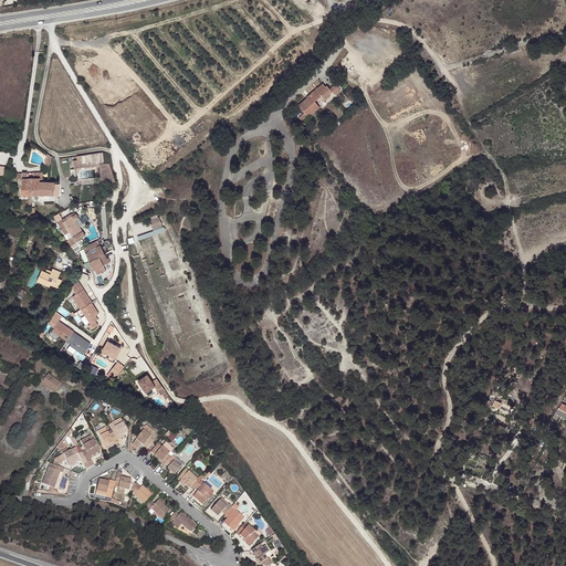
[(332,92),(338,86),(333,81),(327,86),(325,84),(324,85),(320,82),(295,104),(305,115),(317,104),(314,100),(320,93),(323,97),(326,94),(325,93),(328,90),(332,92)]
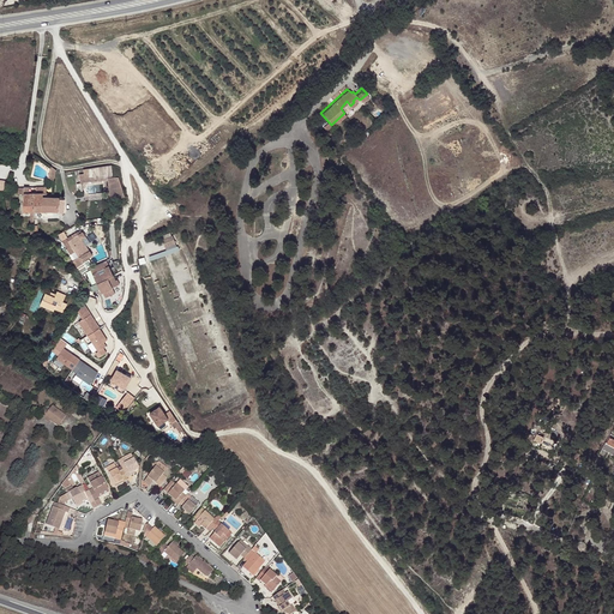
[(101,166),(83,169),(84,176),(102,174),(101,166)]
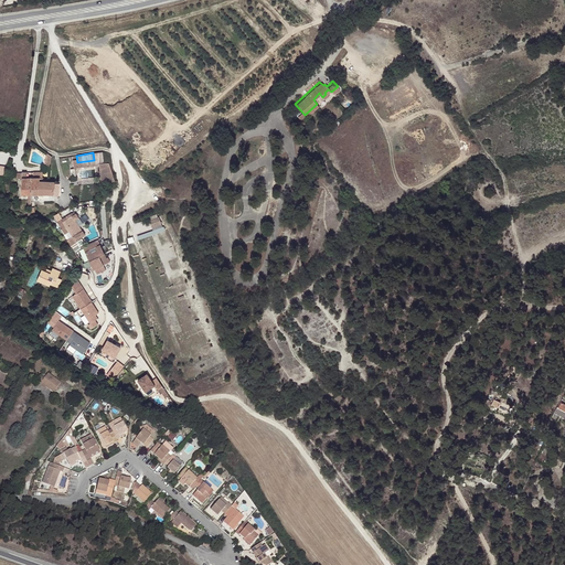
[(109,160),(99,163),(103,182),(115,179),(109,160)]
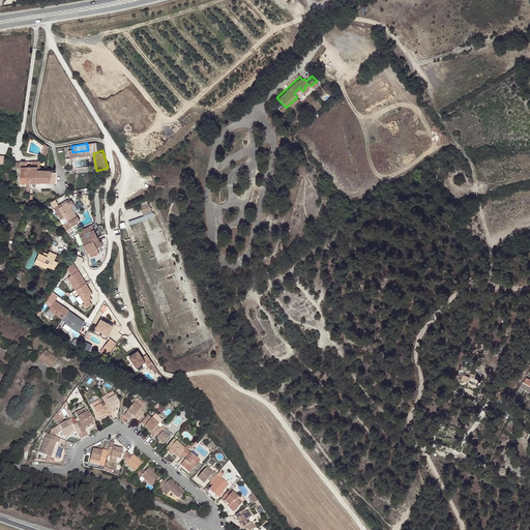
[(21,180),(30,180),(30,175),(36,175),(37,169),(37,165),(40,165),(40,159),(21,159),(21,160),(21,166),(21,180)]
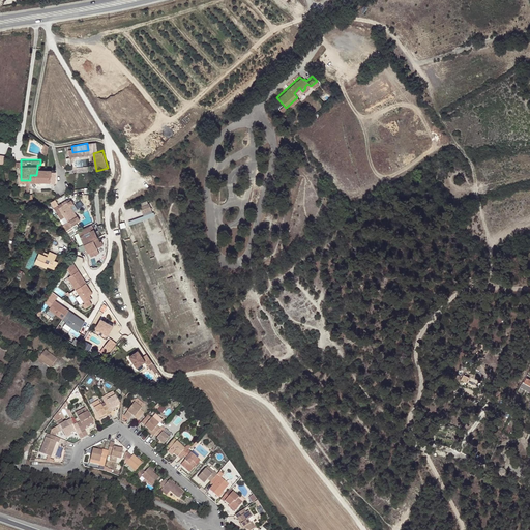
[(52,169),(47,169),(40,169),(37,169),(36,175),(30,175),(30,180),(52,181),(52,169)]
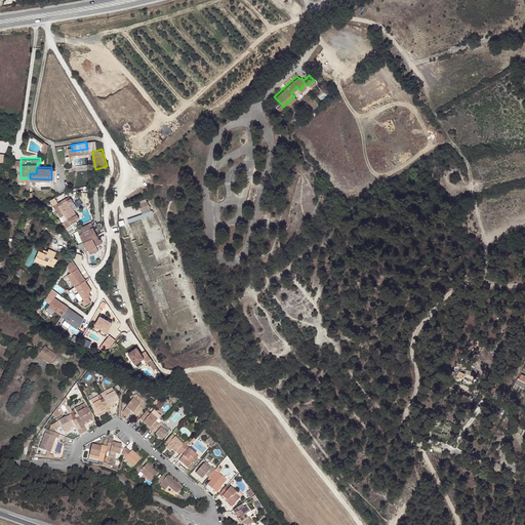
[(146,198),(136,201),(139,207),(148,204),(146,198)]
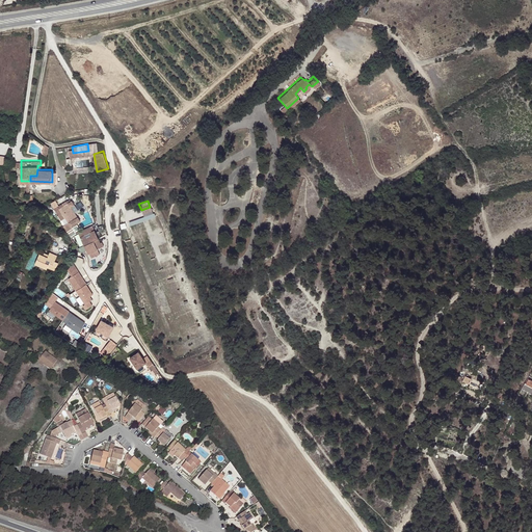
[(60,212),(63,217),(60,218),(62,222),(65,221),(65,222),(75,218),(70,207),(68,203),(63,205),(58,208),(55,209),(57,214),(60,212)]
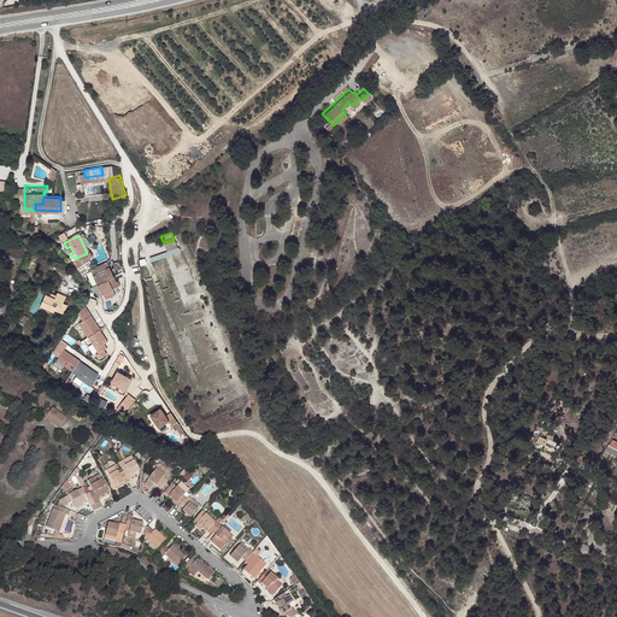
[(89,258),(87,253),(76,258),(78,263),(89,258)]
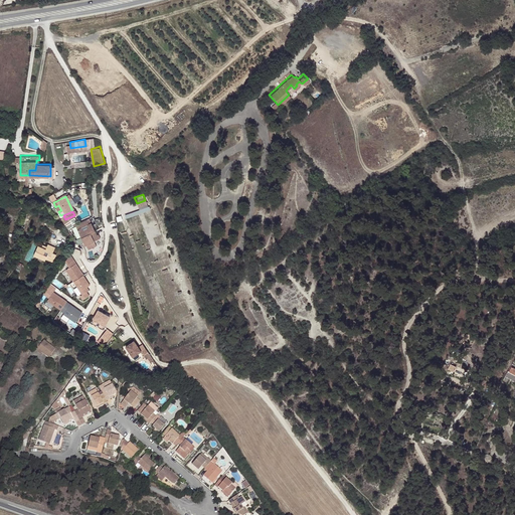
[(75,224),(80,237),(95,231),(91,223),(89,224),(87,219),(75,224)]
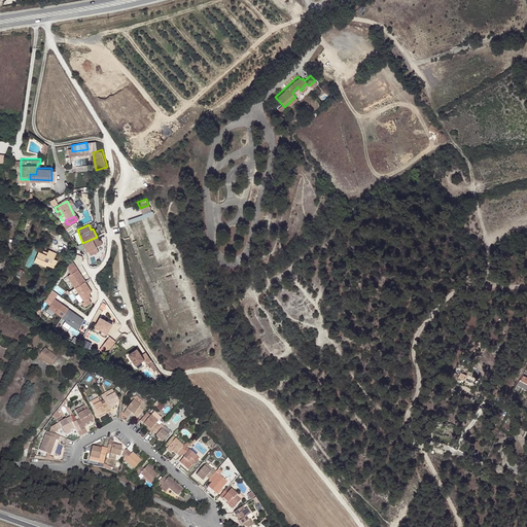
[(97,237),(82,243),(86,251),(88,251),(90,255),(98,252),(96,247),(100,245),(99,241),(97,237)]
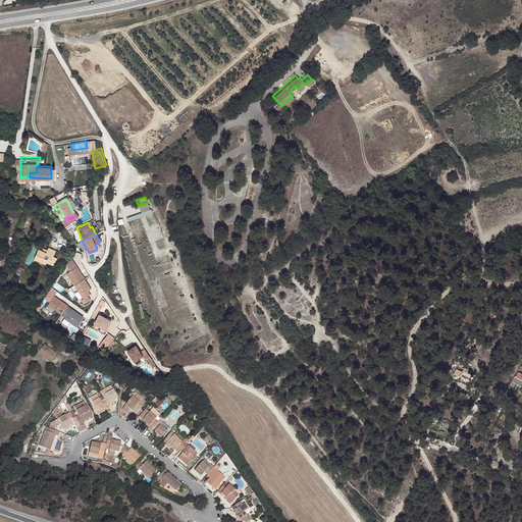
[(44,252),(41,251),(37,249),(33,259),(45,264),(46,263),(53,265),(56,258),(52,256),(55,251),(47,248),(46,250),(45,250),(44,252)]
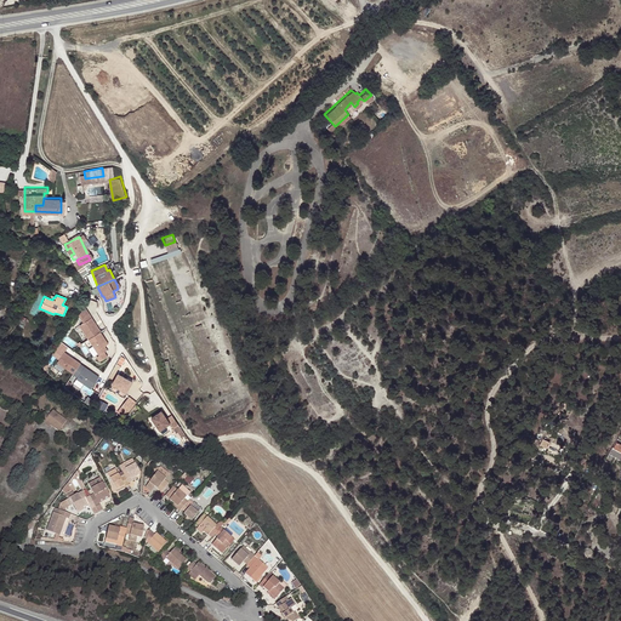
[(79,314),(81,318),(89,313),(84,306),(79,314)]
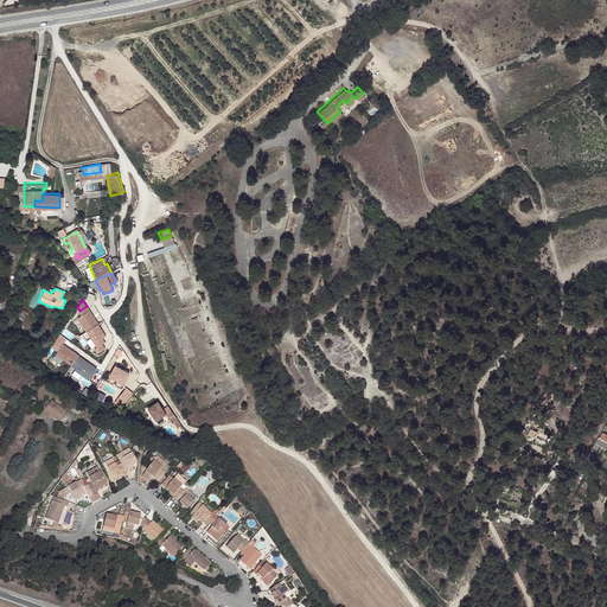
[(87,306),(80,311),(82,315),(78,318),(97,346),(106,342),(103,338),(107,336),(87,306)]
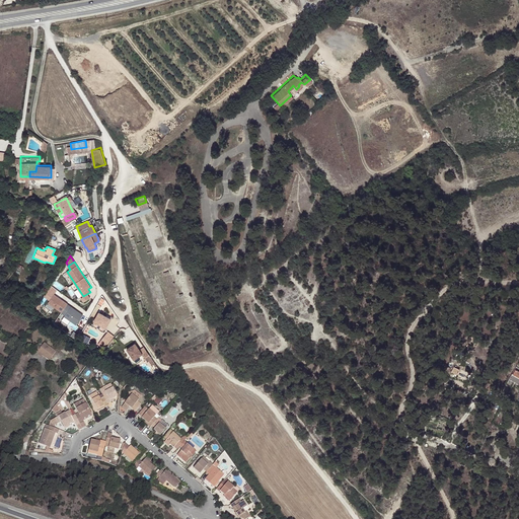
[(56,292),(50,299),(62,310),(66,313),(65,314),(78,324),(85,315),(68,302),(69,302),(56,292)]
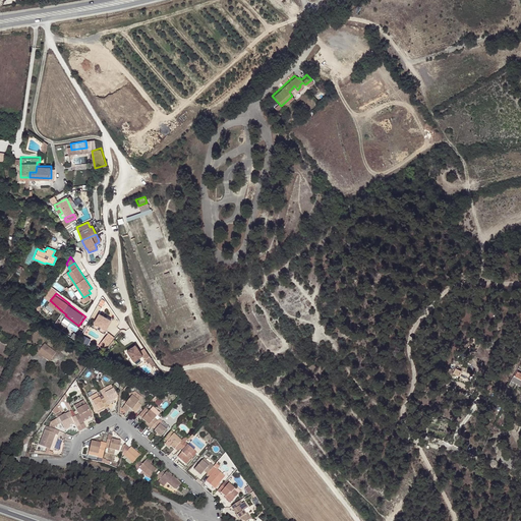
[(111,319),(99,311),(95,321),(106,327),(111,319)]
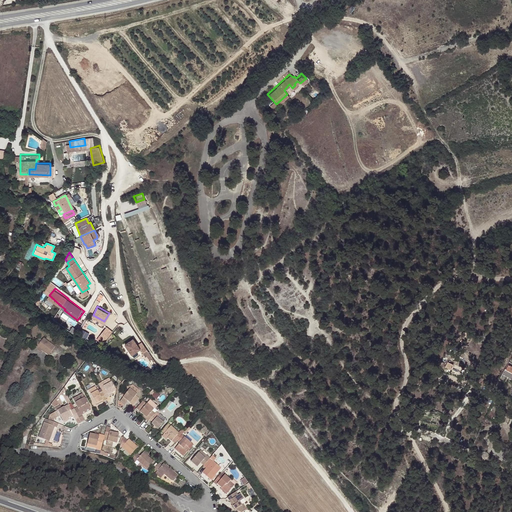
[(112,330),(106,325),(99,335),(105,340),(112,330)]
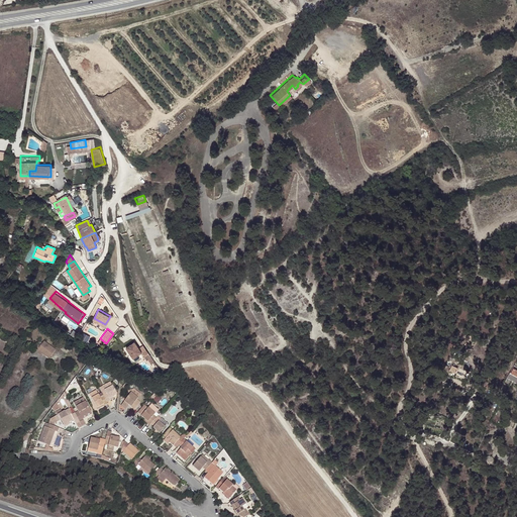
[(81,339),(88,342),(91,335),(83,333),(81,339)]
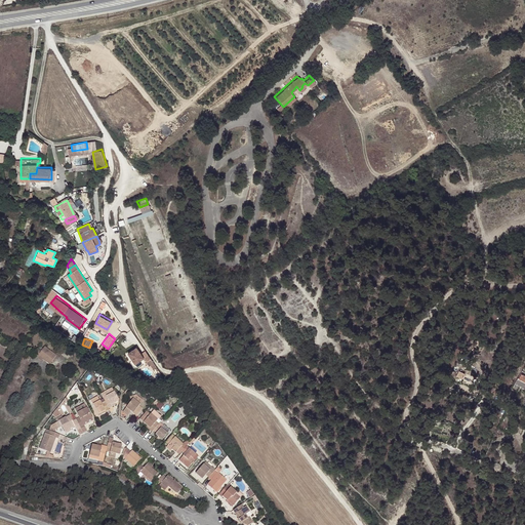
[(41,354),(46,358),(52,362),(58,352),(46,345),(43,350),(39,348),(36,354),(40,356),(41,354)]
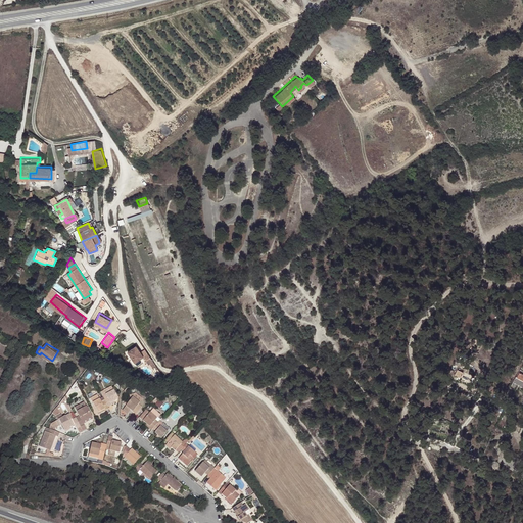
[(135,345),(126,351),(133,363),(141,357),(147,365),(148,364),(151,368),(154,366),(143,349),(139,352),(135,345)]
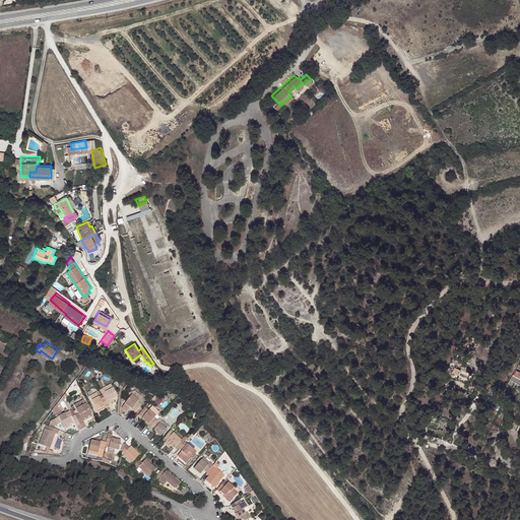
[(114,403),(113,400),(117,398),(119,397),(120,393),(117,389),(109,393),(111,398),(108,400),(111,405),(114,403)]
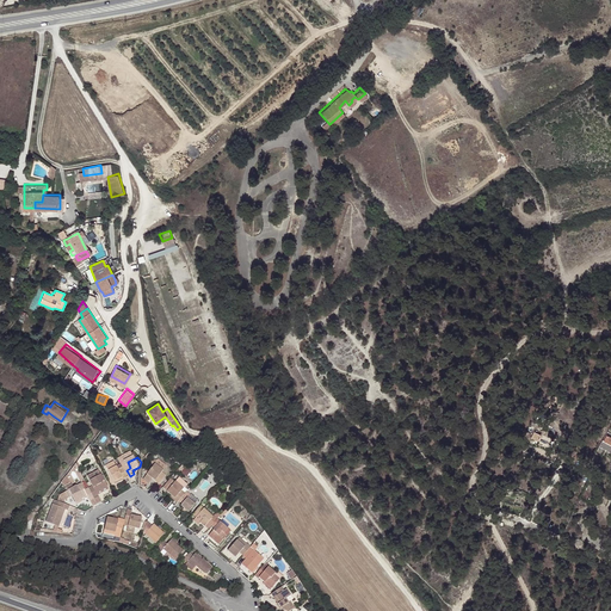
[(162,461),(159,464),(167,473),(170,469),(162,461)]
